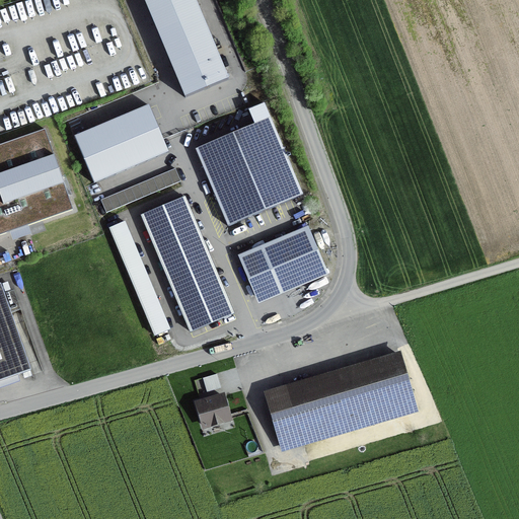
[(229,80),(195,0),(143,0),(184,98),(229,80)]
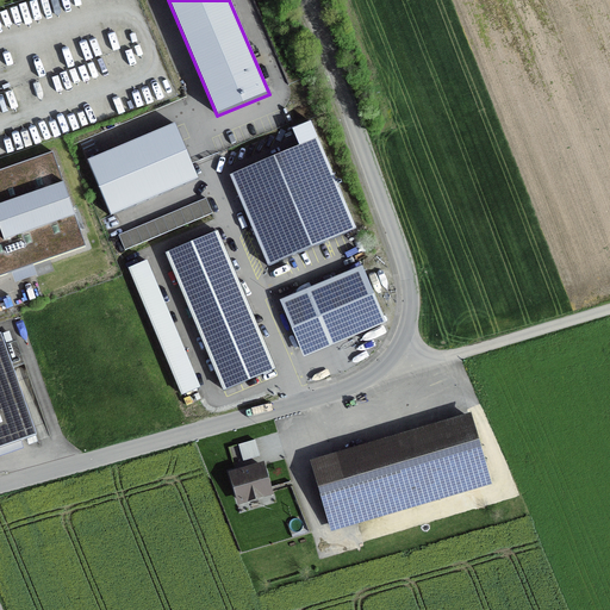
[(229,174),(268,266),(356,228),(311,120),(292,128),(299,144),(229,174)]
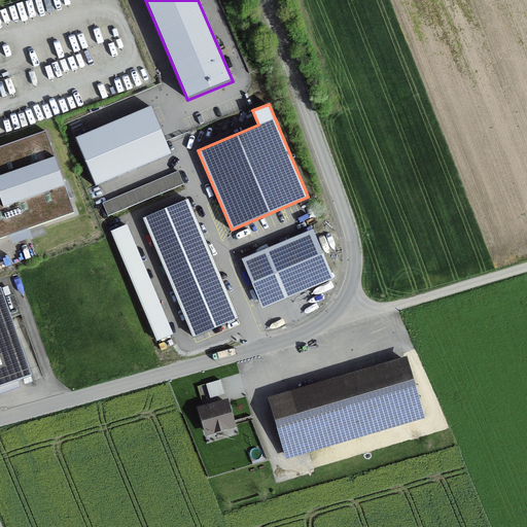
[(171,154),(150,108),(74,141),(95,187),(171,154)]
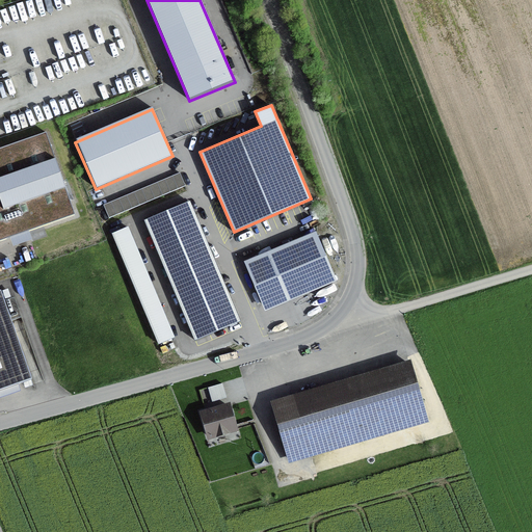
[(47,133),(0,149),(0,240),(76,214),(47,133)]
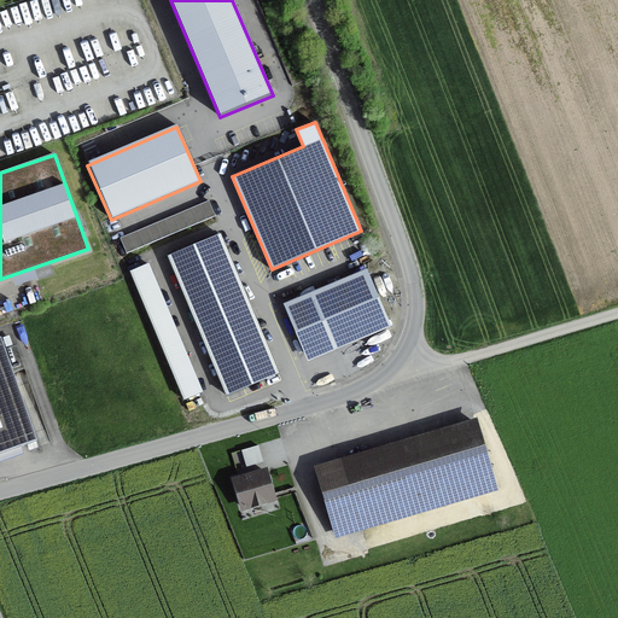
[(208,203),(123,239),(129,255),(214,217),(208,203)]
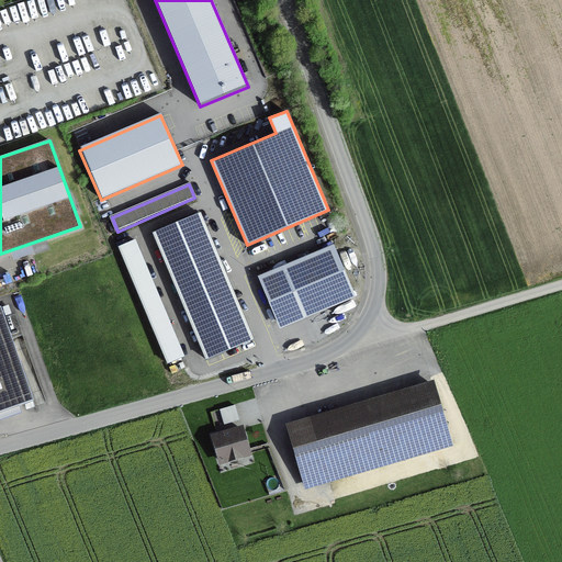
[(205,359),(254,339),(201,212),(153,233),(205,359)]
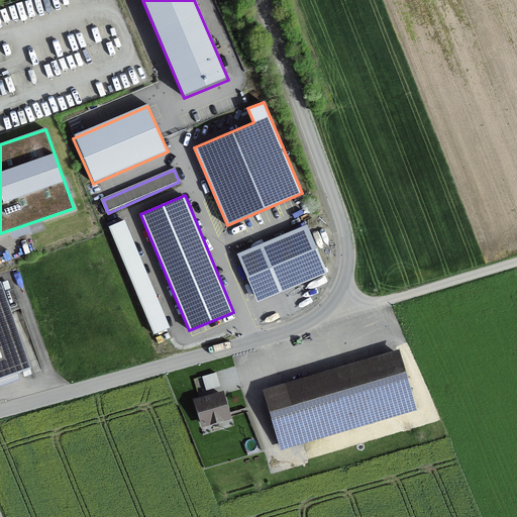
[(171,328),(124,222),(108,229),(154,335),(171,328)]
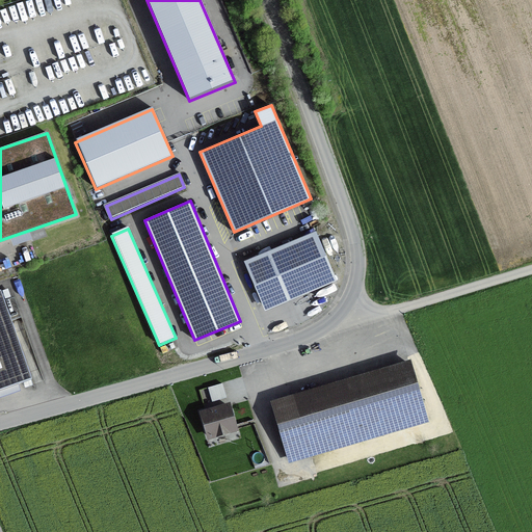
[(337,281),(316,231),(244,261),(265,311),(337,281)]
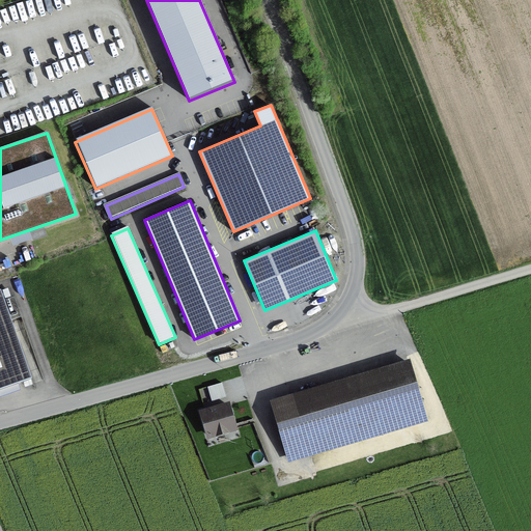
[(1,288),(0,288),(0,389),(32,379),(1,288)]
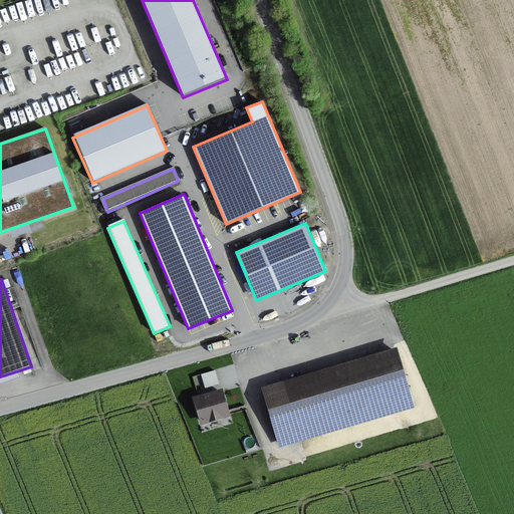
[(397,347),(261,388),(279,448),(415,408),(397,347)]
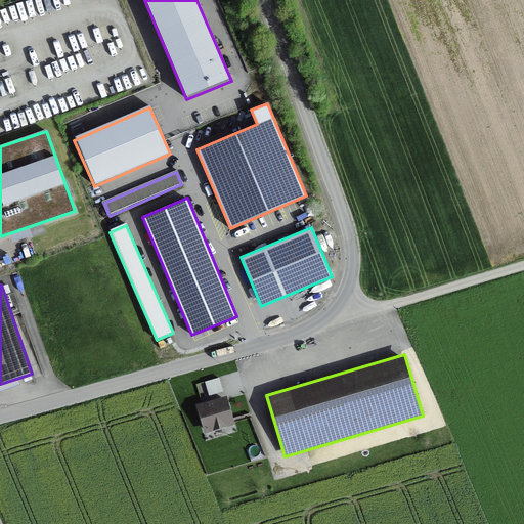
[(219,379),(205,383),(209,396),(223,392),(219,379)]
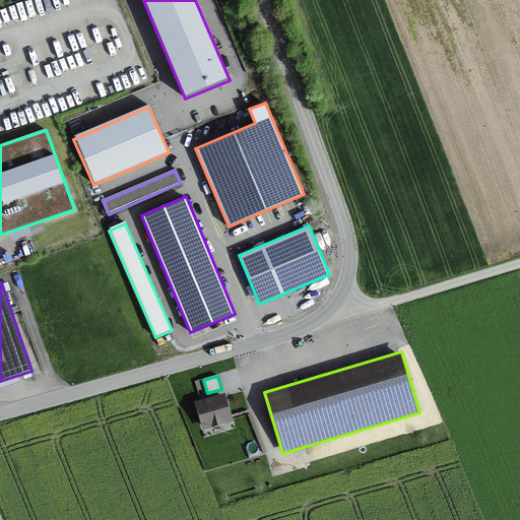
[(224,394),(194,403),(202,432),(207,431),(208,441),(231,435),(230,424),(234,423),(224,394)]
